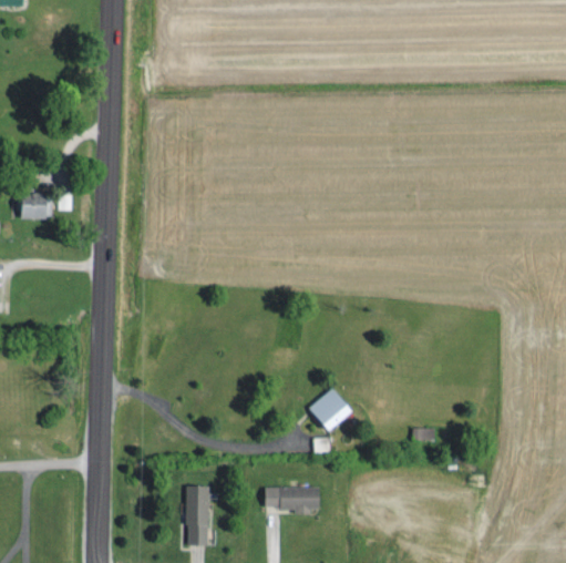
[(51,194),(22,193),(22,218),(51,219),(51,194)]
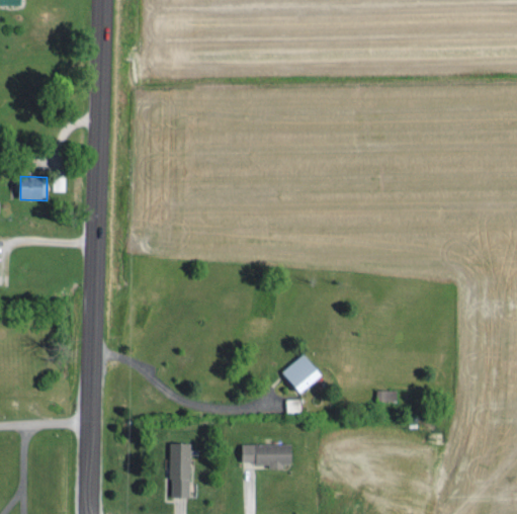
[(64,179),(52,179),(53,192),(65,192),(64,179)]
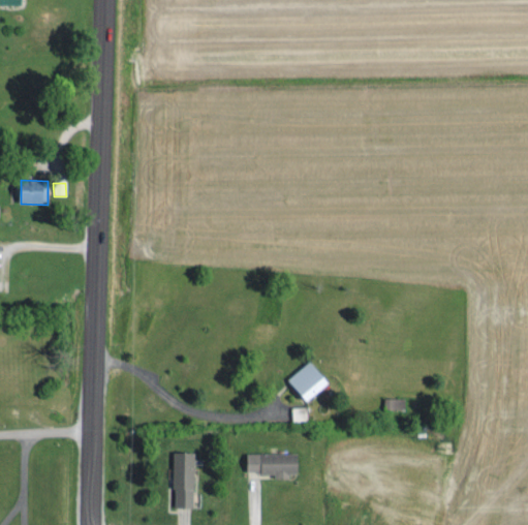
[(331,382),(310,360),(287,380),(308,403),(331,382)]
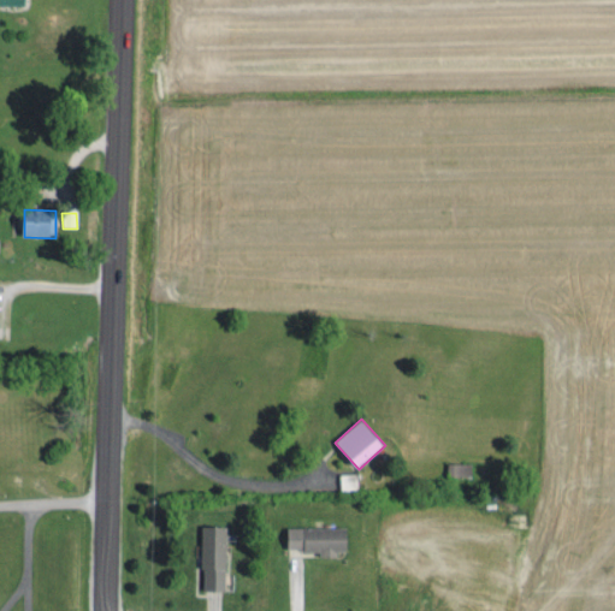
[(225,593),(225,529),(201,528),(200,592),(225,593)]
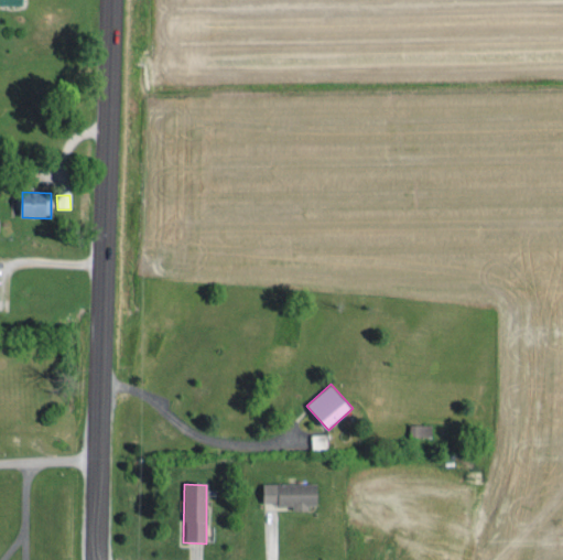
[(261,486),(261,506),(293,506),(293,510),(318,509),(318,485),(261,486)]
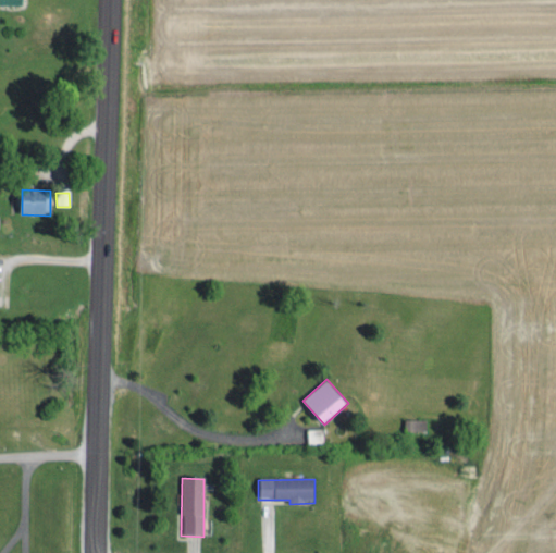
All buildings are outlined.
